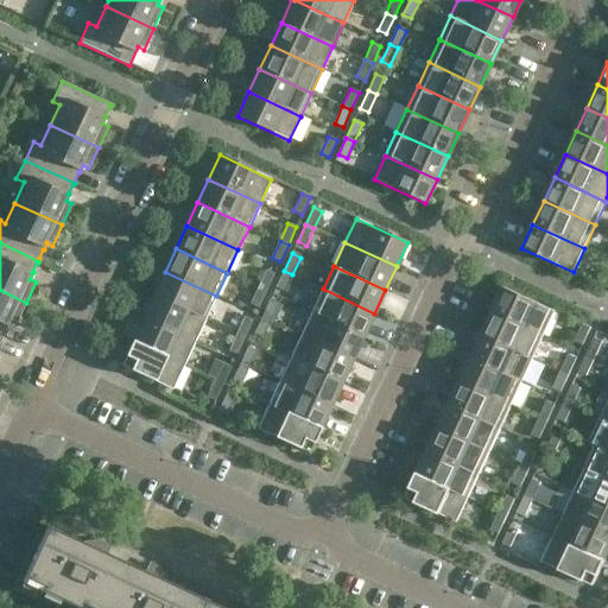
[(266,270),(258,287),(266,291),(274,274),(266,270)]
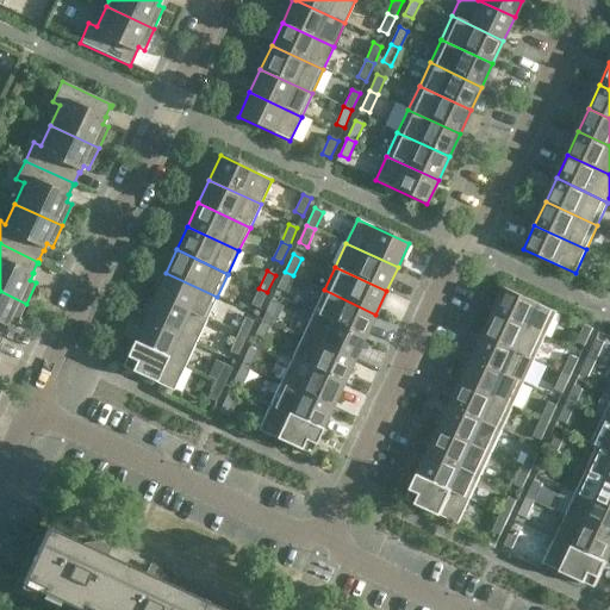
[(285,293),(293,275),(285,272),(277,288),(285,293)]
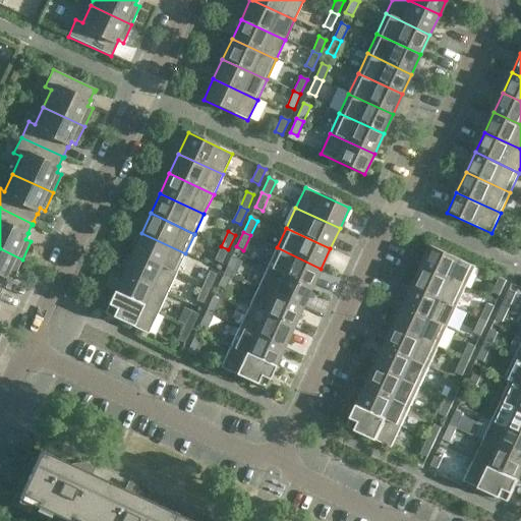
[(185,253),(141,233),(132,252),(176,274),(185,253)]
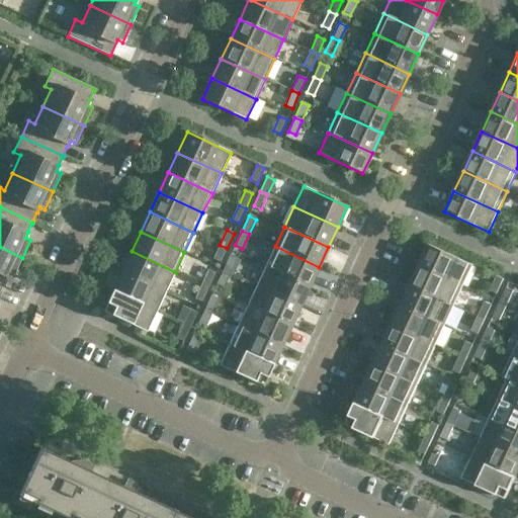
[(221,263),(227,248),(220,245),(213,259),(221,263)]
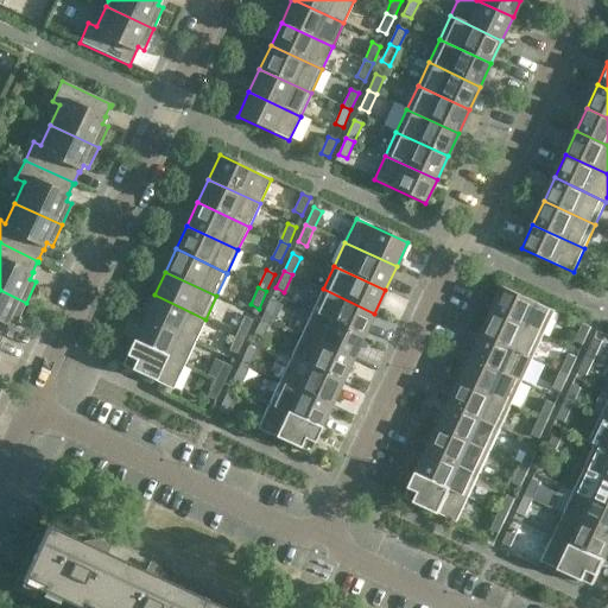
[(504,287),(492,311),(544,335),(555,311),(504,287)]
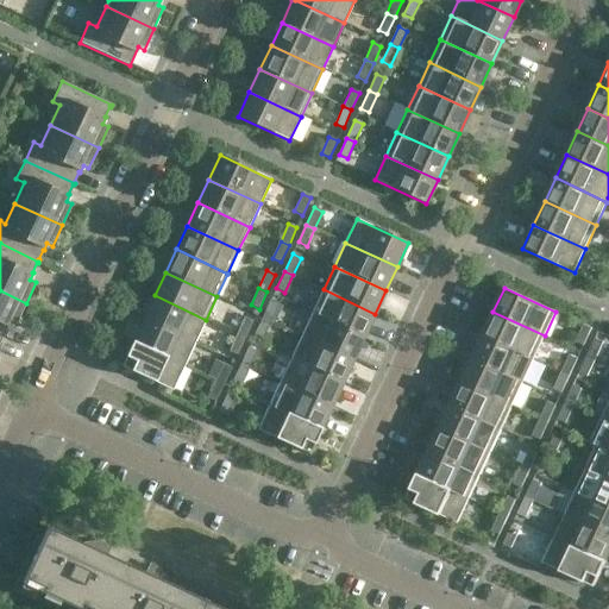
[(364,337),(375,314),(324,289),(313,313),(364,337)]
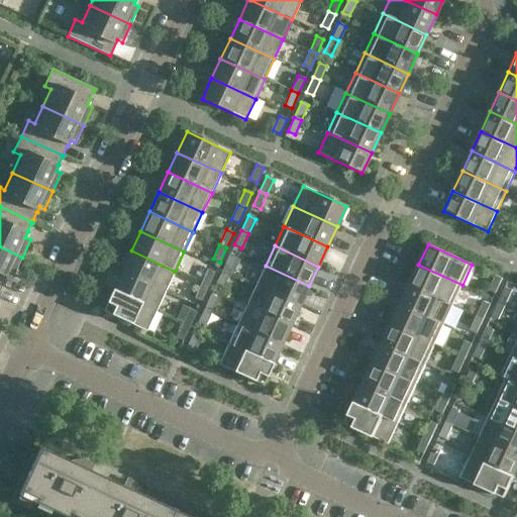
[(13,275),(22,257),(0,246),(0,287),(2,288),(2,287),(1,287),(5,278),(6,279),(9,273),(13,275)]
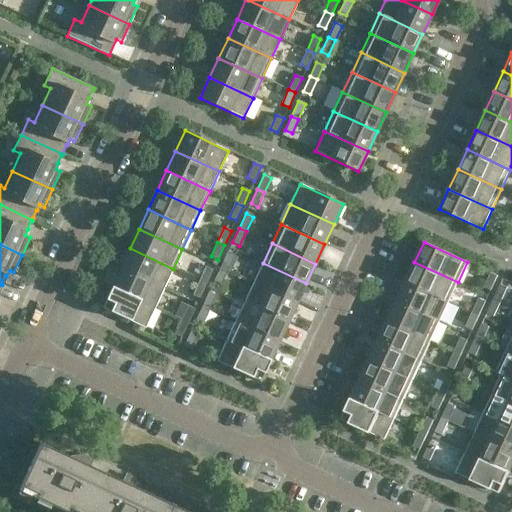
[(173,269),(130,248),(120,268),(164,288),(173,269)]
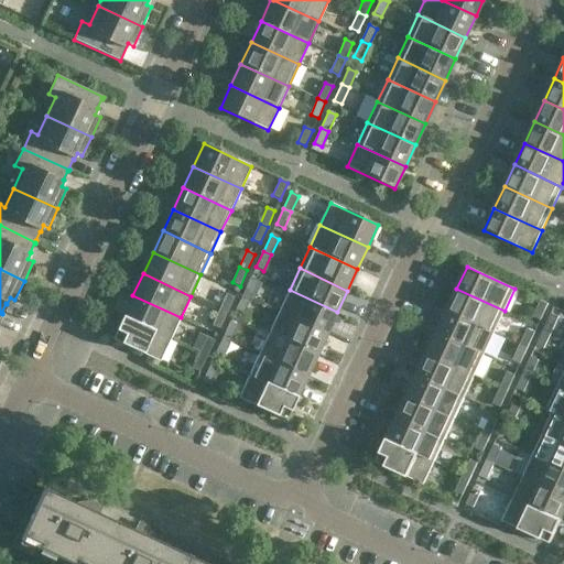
[(259,282),(250,279),(243,294),(251,297),(259,282)]
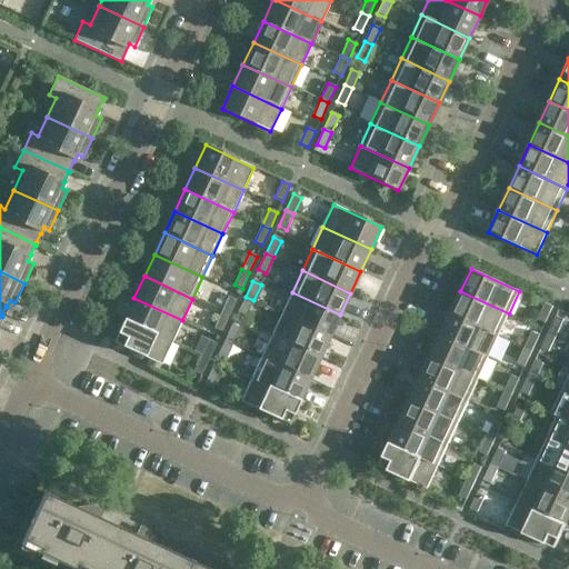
[(509,313),(460,291),(450,313),(499,336),(509,313)]
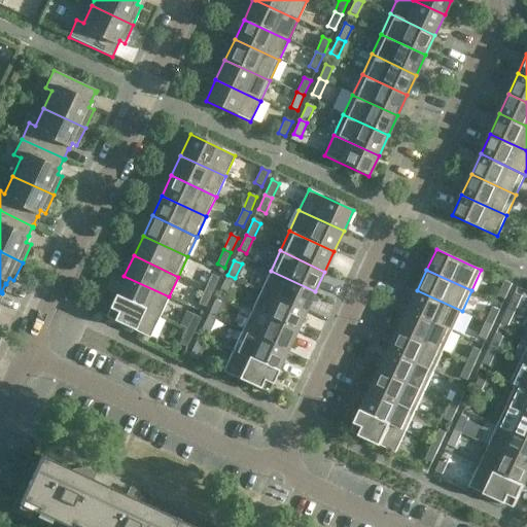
[(306,312),(315,291),(271,271),(261,290),(306,312)]
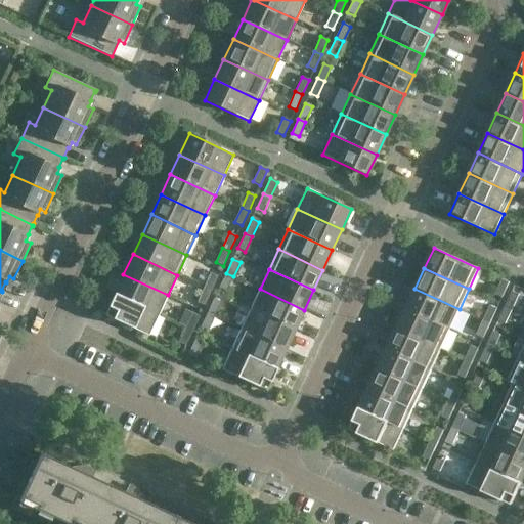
[(211,291),(218,276),(211,272),(204,288),(211,291)]
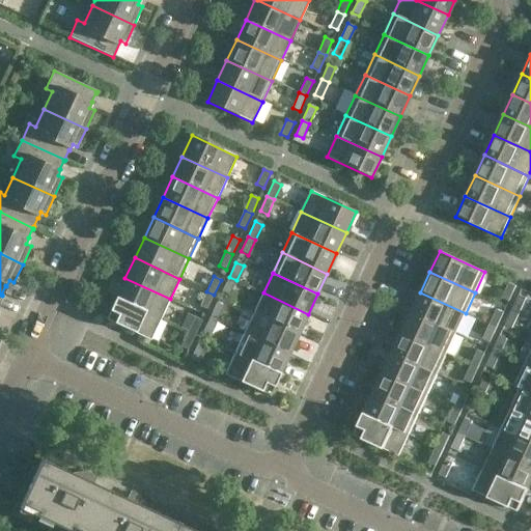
[(229,296),(236,280),(229,277),(222,292),(229,296)]
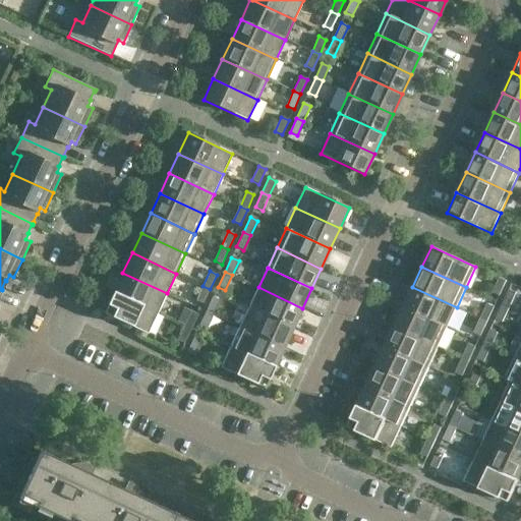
[(167,293),(122,273),(113,293),(158,313),(167,293)]
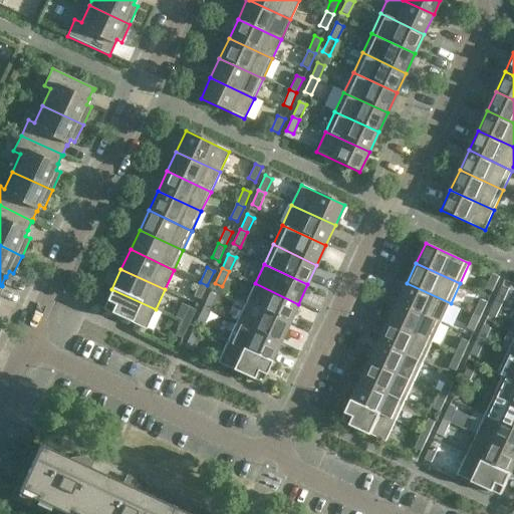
[(500,277),(493,274),(486,288),(493,292),(500,277)]
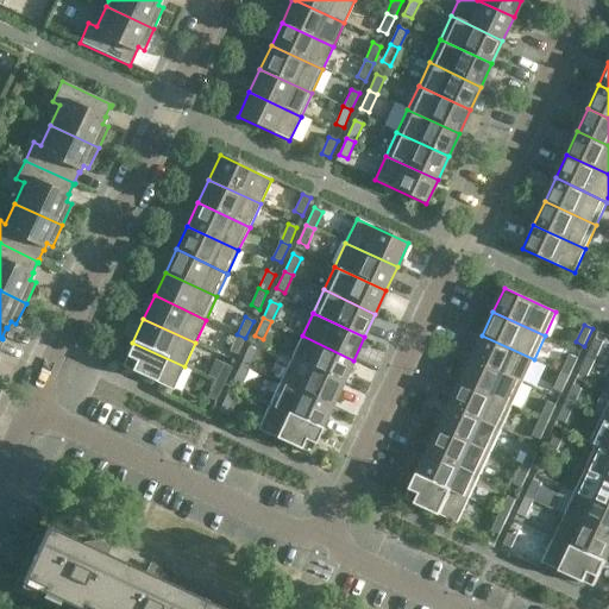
[(237,356),(245,338),(237,334),(228,351),(237,356)]
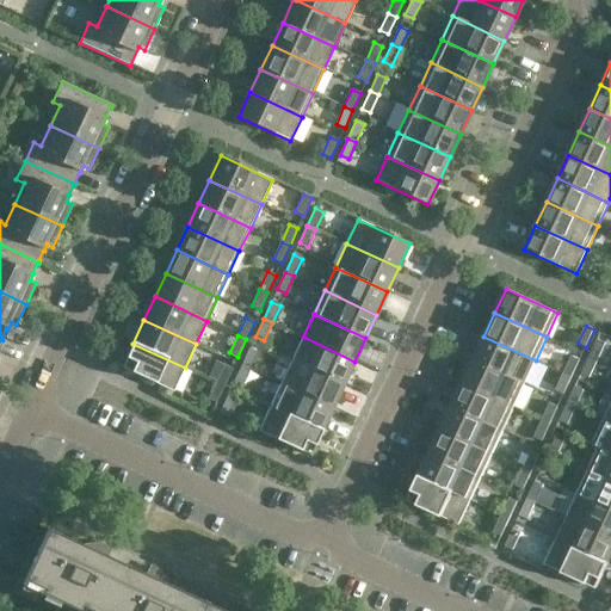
[(344,384),(355,362),(303,337),(291,360),(344,384)]
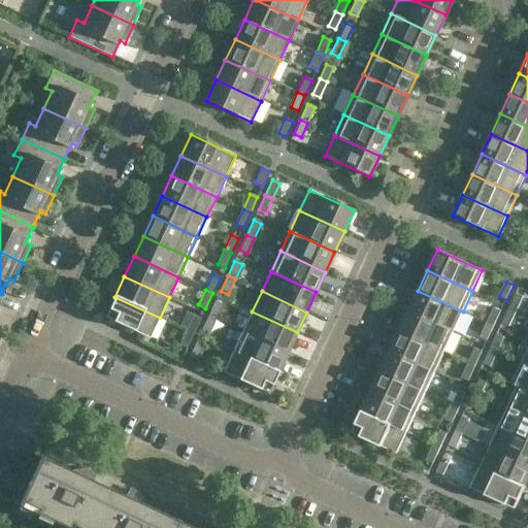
[(463,311),(418,291),(408,310),(454,332),(463,311)]
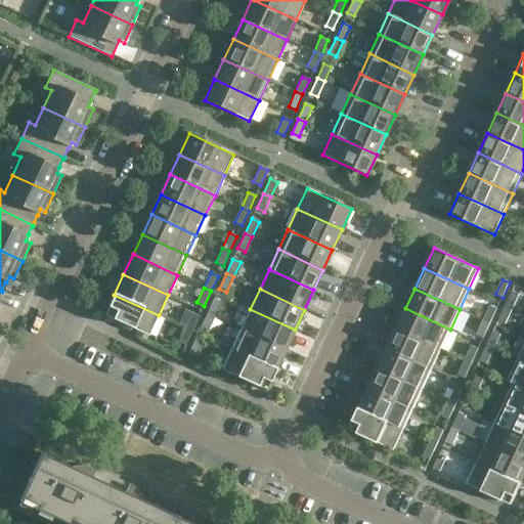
[(512,292),(506,306),(513,309),(519,295),(512,292)]
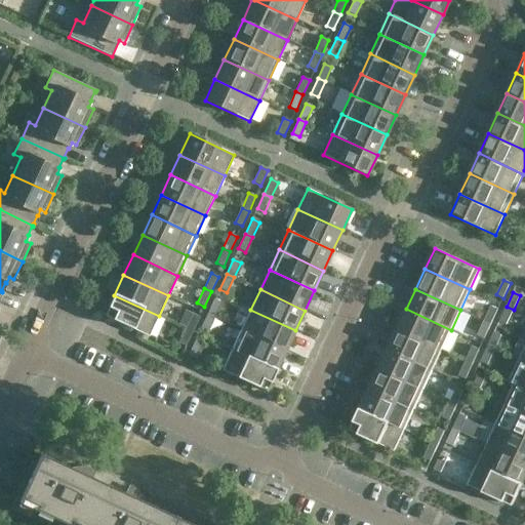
[(149,336),(159,316),(114,295),(105,315),(114,319),(113,320),(149,336)]
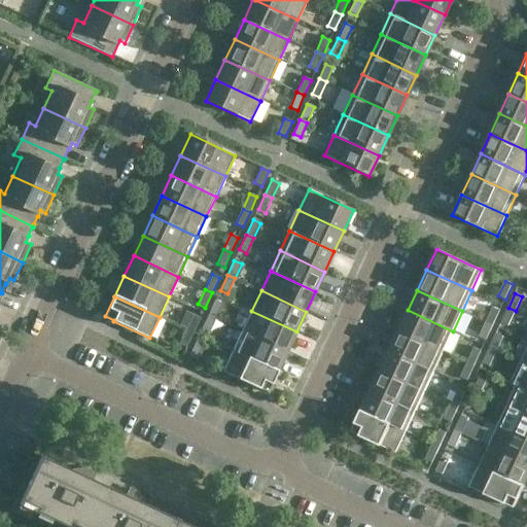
[(222,304),(215,301),(208,315),(215,319),(222,304)]
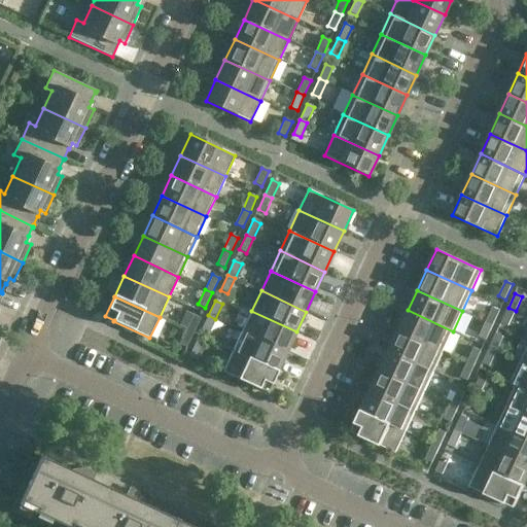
[(493,325),(500,311),(493,307),(486,322),(493,325)]
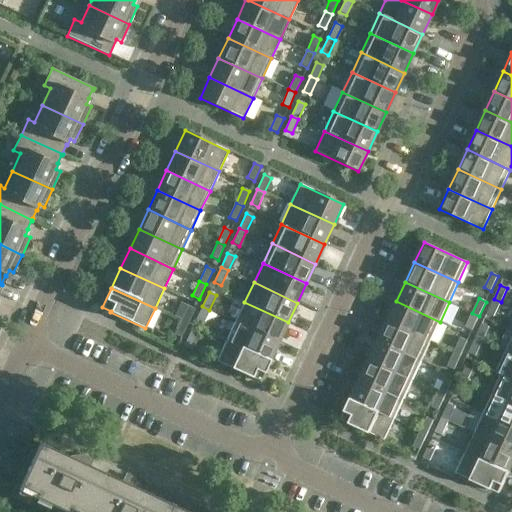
[(494,317),(501,302),(494,299),(487,314),(494,317)]
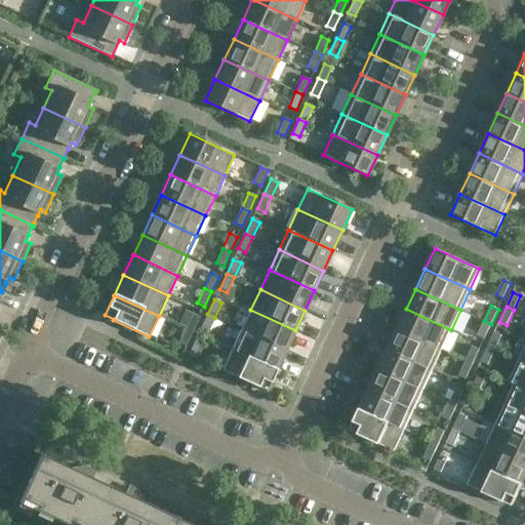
[(451,330),(406,309),(397,329),(441,350),(451,330)]
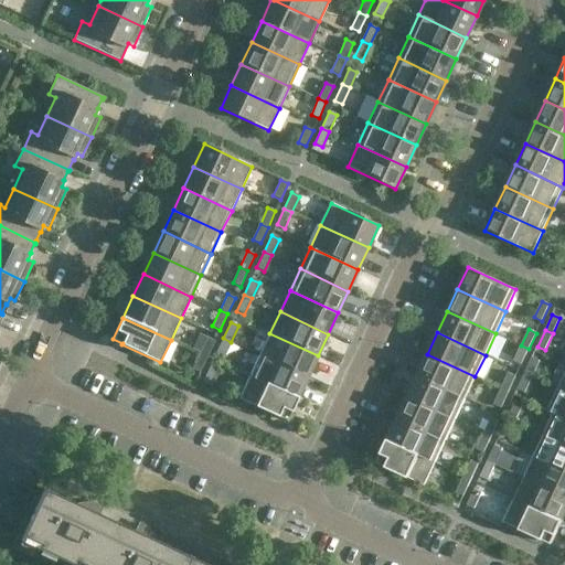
[(308,377),(318,355),(269,333),(259,355),(308,377)]
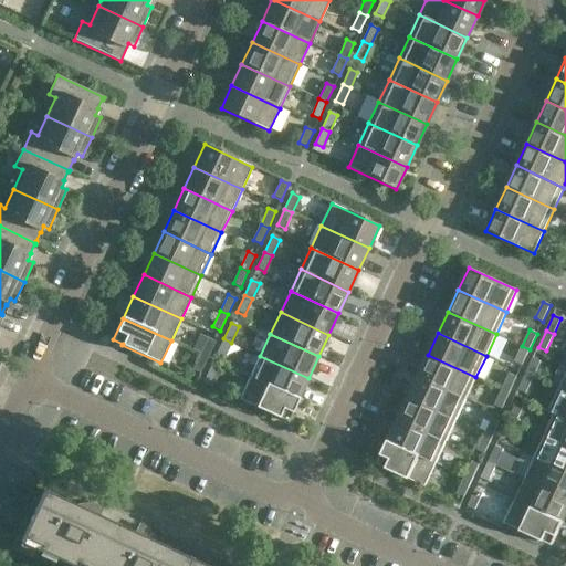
[(207,338),(200,354),(208,357),(216,342),(207,338)]
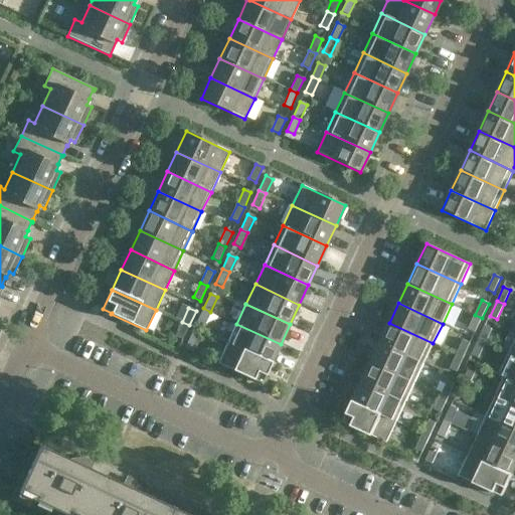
[(204,326),(210,312),(203,308),(197,323),(204,326)]
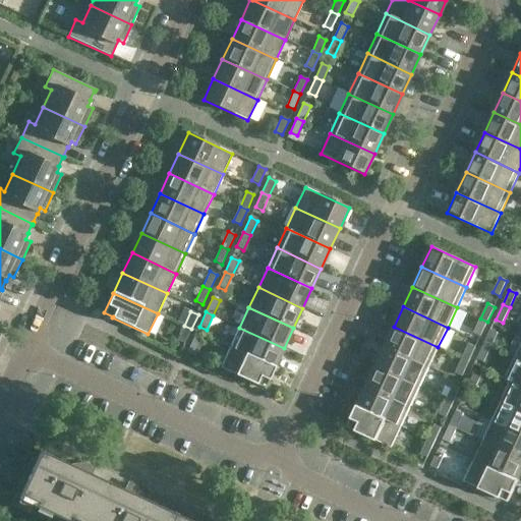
[(480,337),(487,322),(480,319),(473,333),(480,337)]
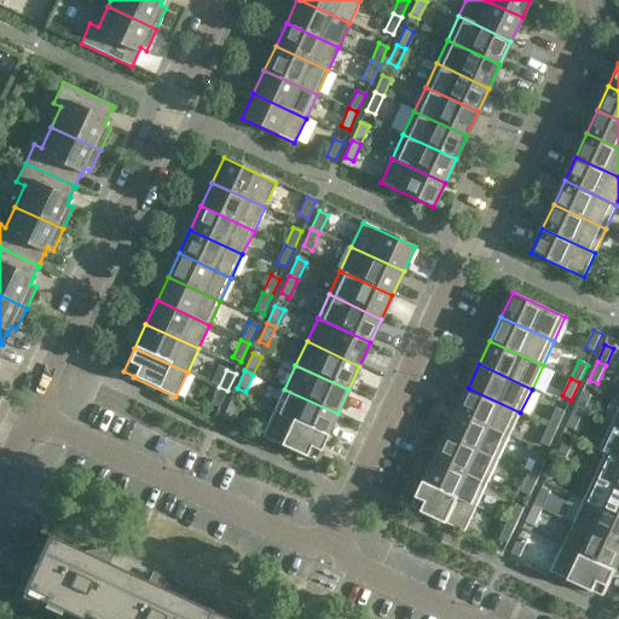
[(219,409),(227,391),(219,387),(210,405),(219,409)]
